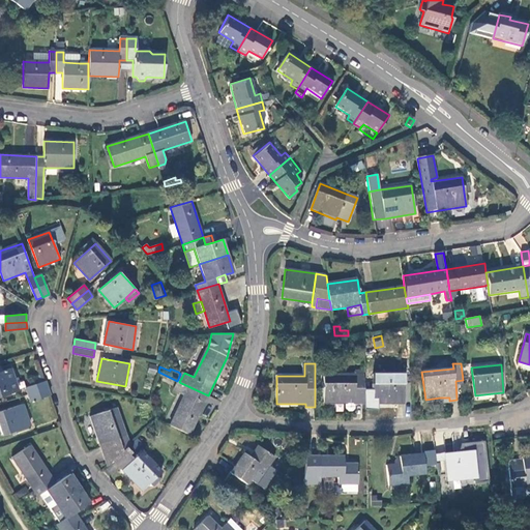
[(10,369),(0,372),(0,395),(18,390),(10,369)]
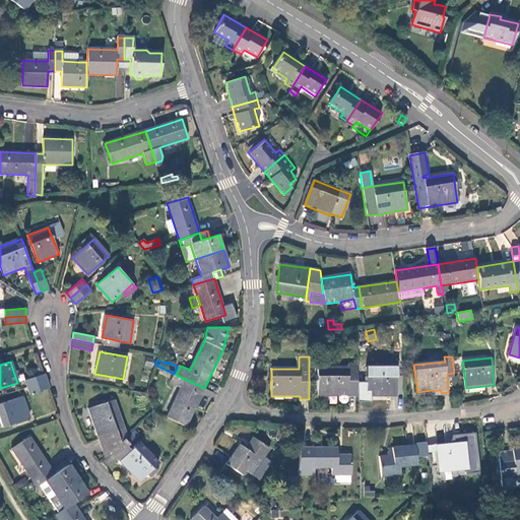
[(347,396),(356,396),(356,368),(347,368),(318,367),(318,395),(338,395),(347,396)]
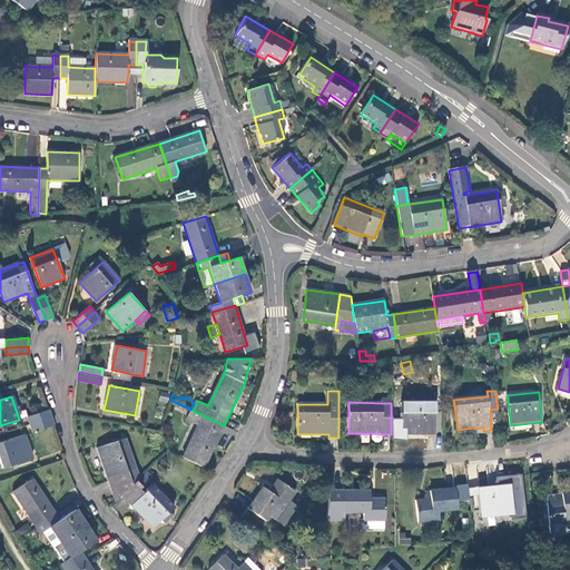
[(435,433),(435,403),(402,403),(402,433),(435,433)]
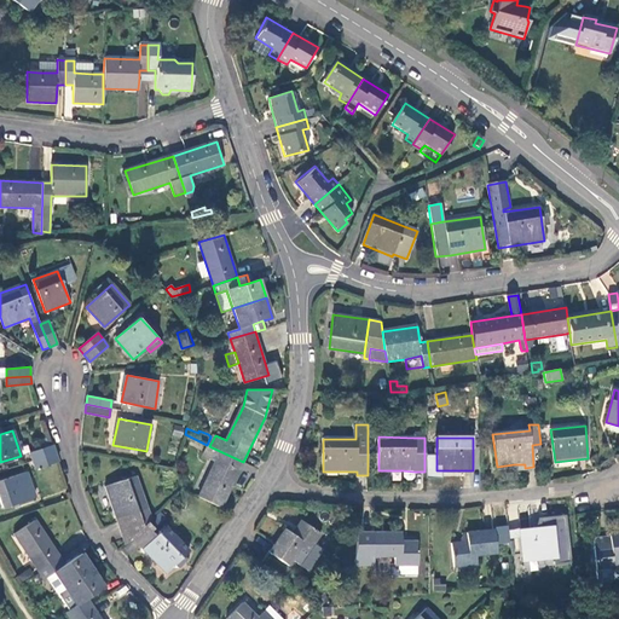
[(53,445),(30,452),(33,461),(56,453),(53,445)]
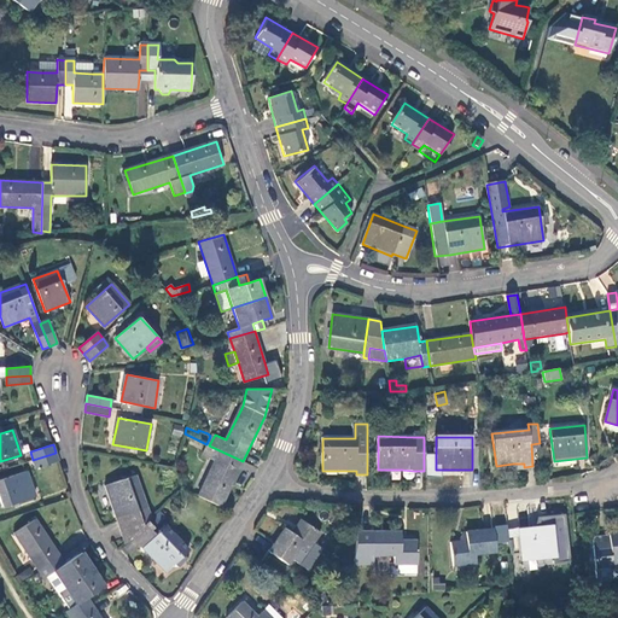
[(221,507),(243,461),(209,445),(205,455),(215,461),(198,496),(221,507)]
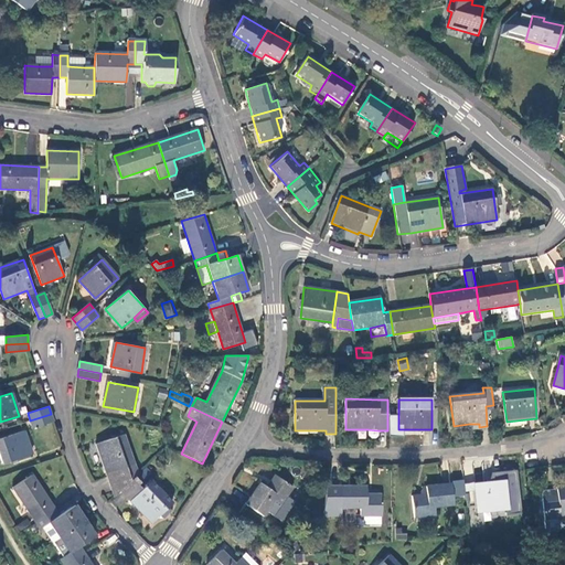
[(51,414),(30,420),(32,428),(53,420),(51,414)]
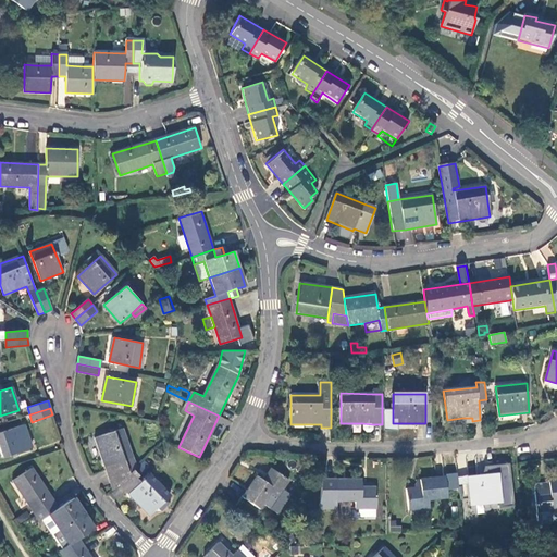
[(372,424),(362,423),(362,429),(364,432),(369,432),(372,430),(372,424)]
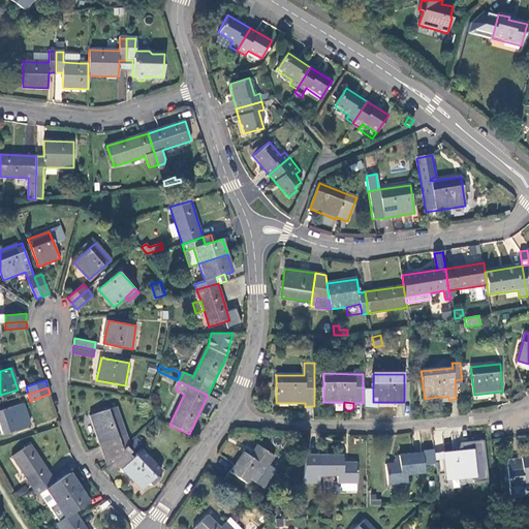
[(30,426),(23,404),(0,410),(0,427),(3,434),(30,426)]
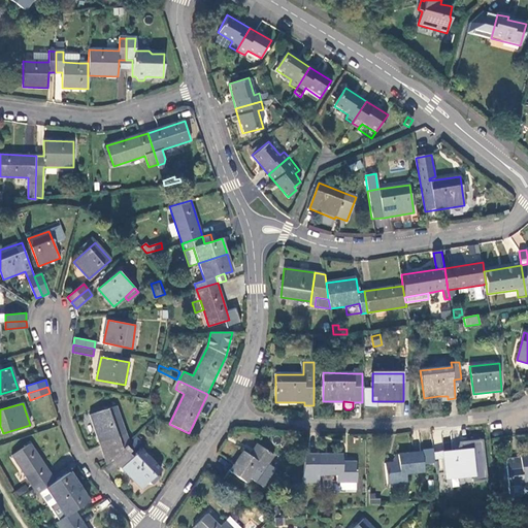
[(90,415),(106,464),(112,459),(126,446),(127,443),(129,442),(116,405),(90,415)]
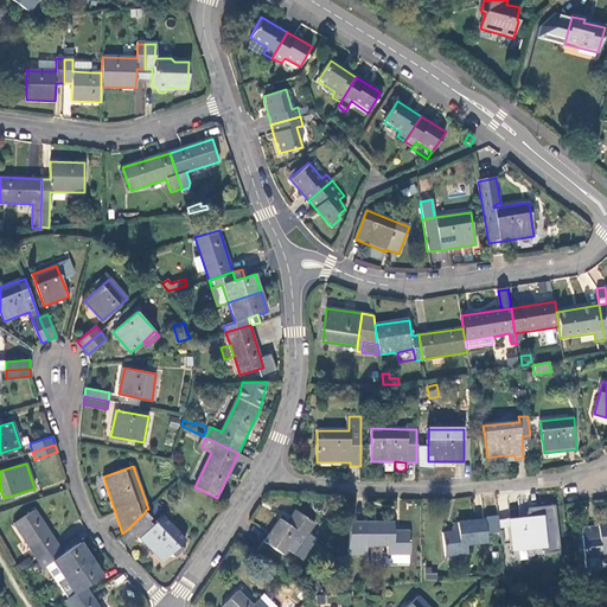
[(155,502),(148,509),(146,510),(153,517),(163,509),(155,502)]
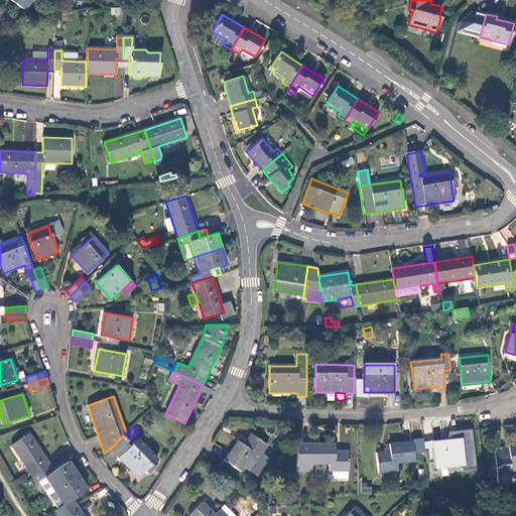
[(257,476),(269,459),(262,454),(268,445),(252,433),(244,444),(238,440),(224,460),(241,472),(244,467),(257,476)]
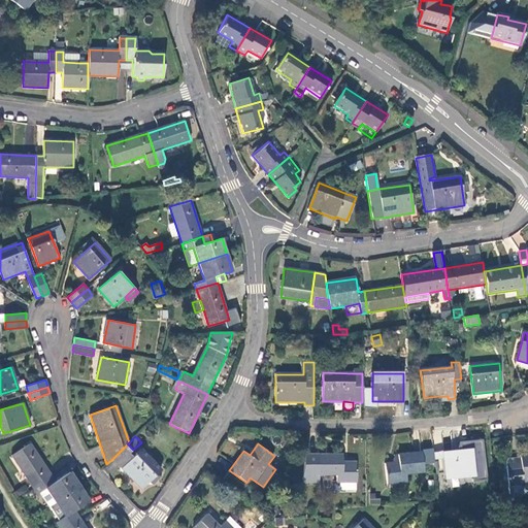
[(33,488),(52,475),(30,444),(12,456),(33,488)]
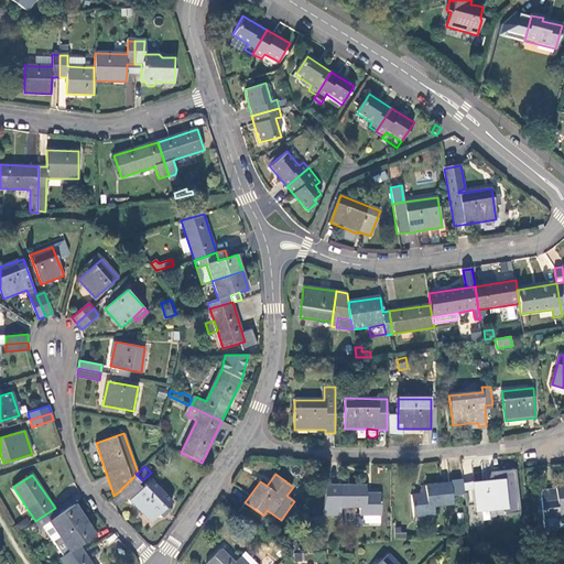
[(134,476),(120,490),(151,522),(160,514),(162,512),(165,516),(171,510),(167,507),(173,501),(151,479),(142,488),(138,484),(140,481),(134,476)]
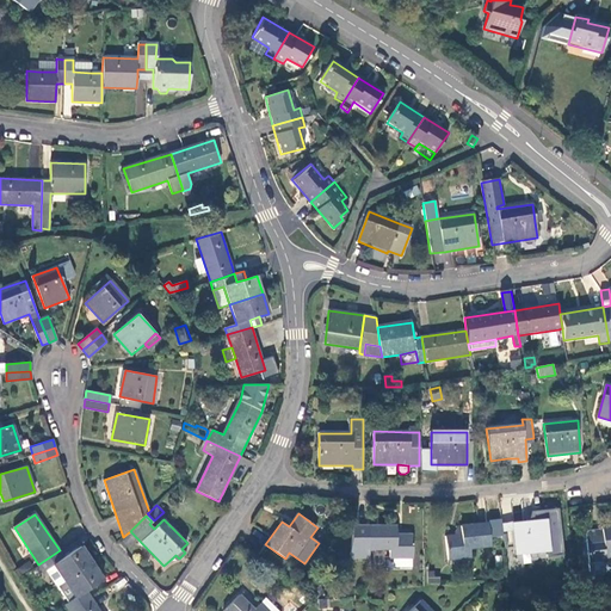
[(554,549),(553,525),(536,528),(536,519),(514,522),(517,544),(531,543),(532,551),(554,549)]
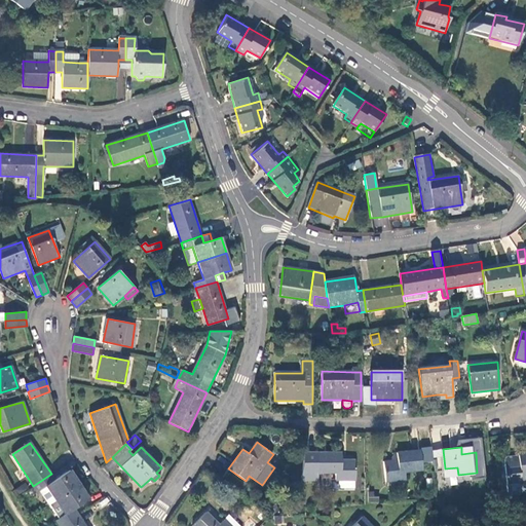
[(422,471),(421,451),(397,454),(398,461),(384,462),(385,482),(406,480),(405,473),(422,471)]
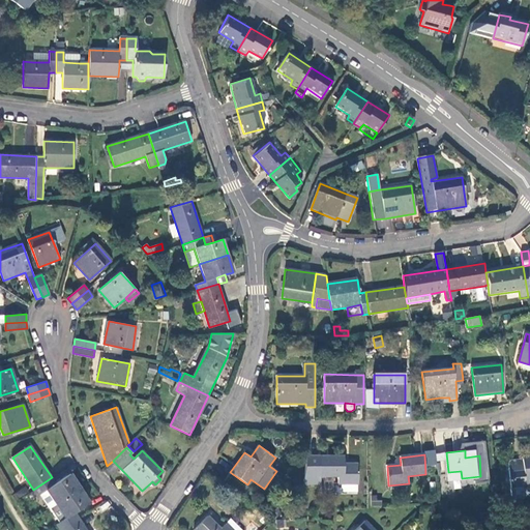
[(344,457),(319,457),(306,457),(303,484),(320,484),(320,476),(337,477),(337,484),(358,484),(358,464),(344,465),(344,457)]
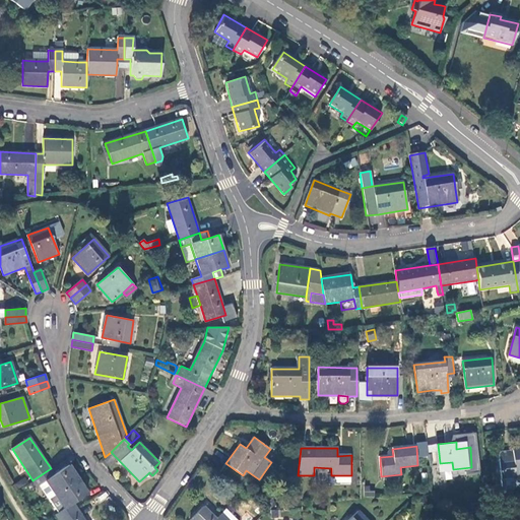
[(519,449),(512,450),(513,457),(500,458),(502,479),(519,477),(519,449)]
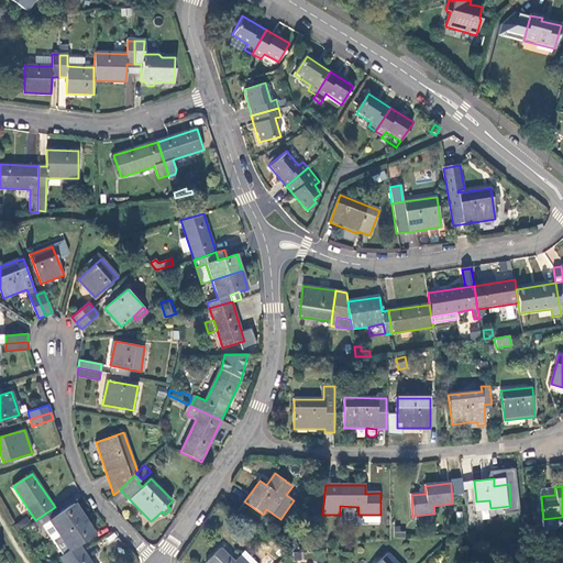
[(58,514),(55,507),(35,520),(40,527),(48,520),(59,537),(85,519),(74,503),(58,514)]
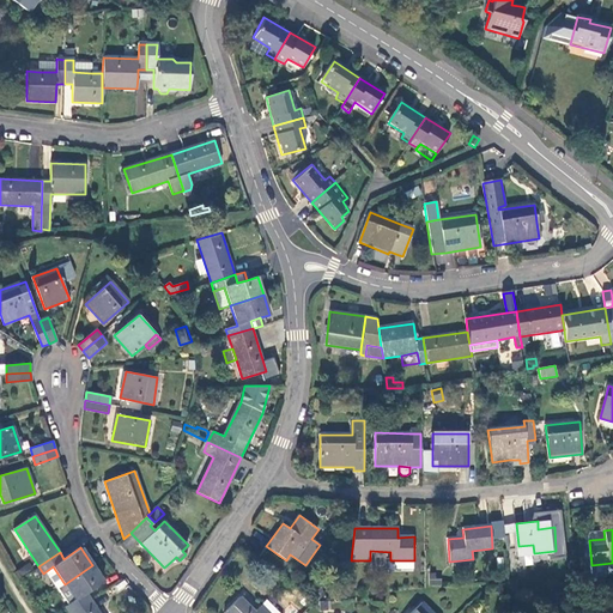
[(29,563),(16,571),(20,577),(34,569),(29,563)]
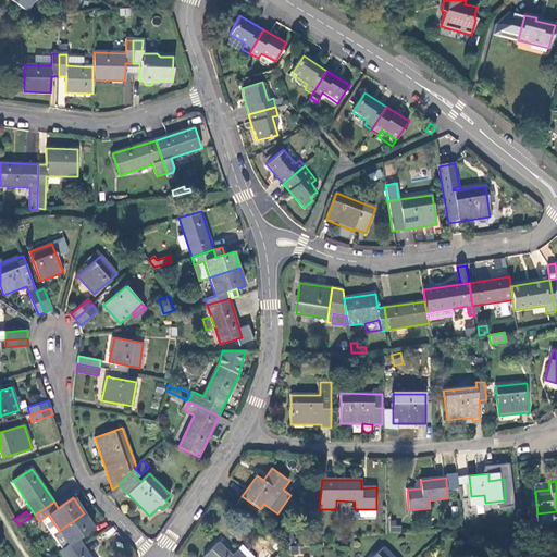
[(94,529),(84,514),(59,531),(69,545),(59,552),(63,556),(64,556),(83,545),(78,539),(94,529)]
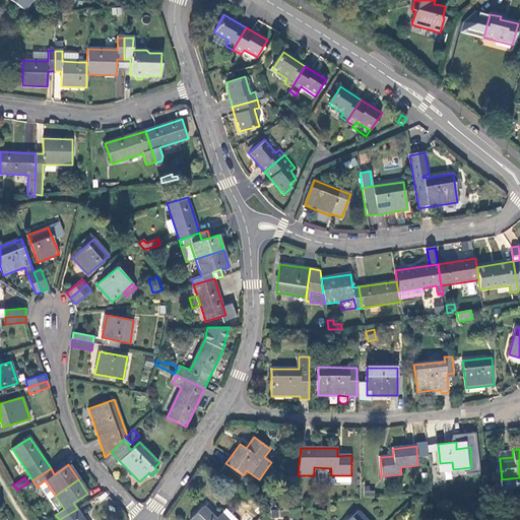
[(369,486),(364,486),(363,497),(374,497),(374,492),(369,492),(369,486)]
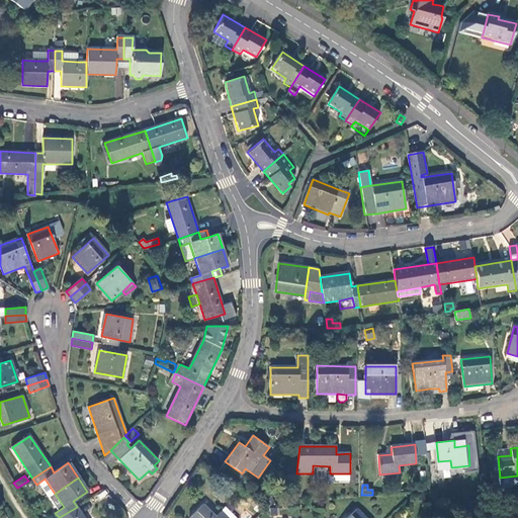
[(238,517),(227,506),(216,517),(202,505),(189,517),(238,517)]
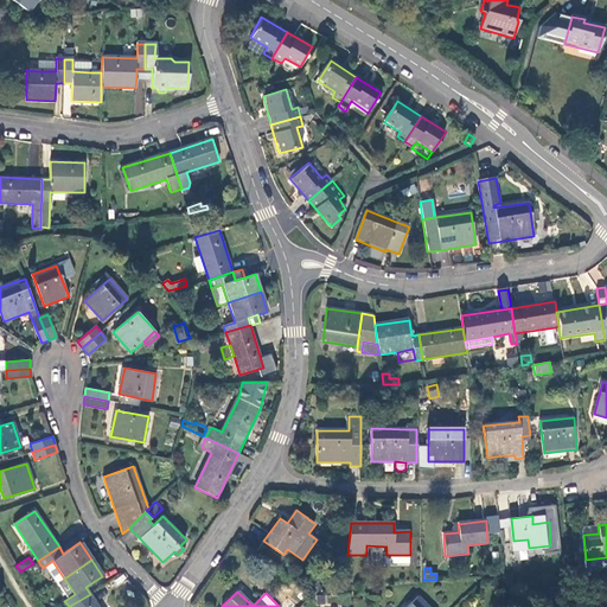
[(98,606),(90,594),(70,606),(98,606)]
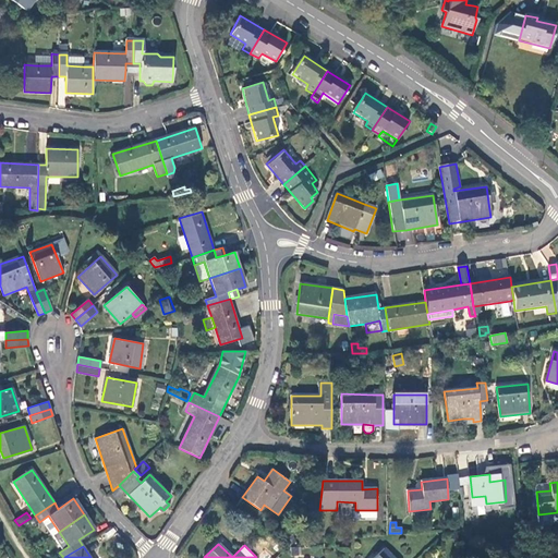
[(395,557),(385,548),(374,557),(395,557)]
